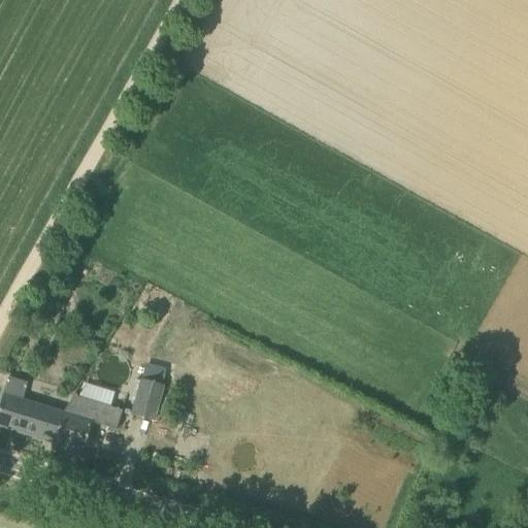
[(57,293),(51,305),(61,310),(67,298),(57,293)]
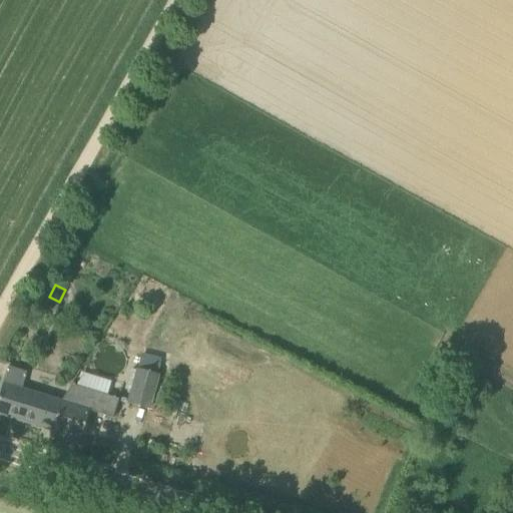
[(98,331),(92,321),(82,327),(88,338),(98,331)]
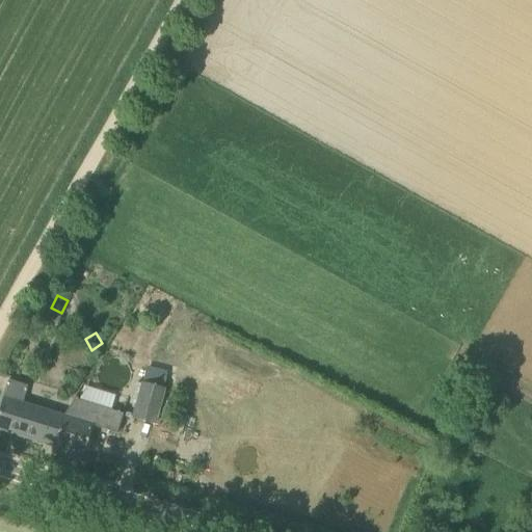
[(149,361),(142,384),(136,404),(132,420),(154,425),(164,389),(162,389),(168,366),(149,361)]
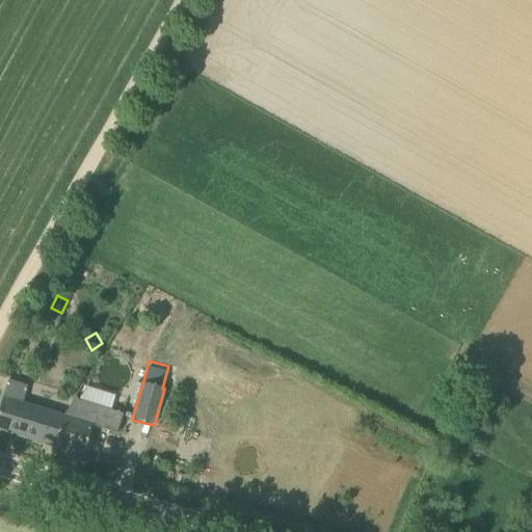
[(8,380),(3,397),(0,406),(0,429),(54,447),(63,416),(23,403),(28,387),(8,380)]
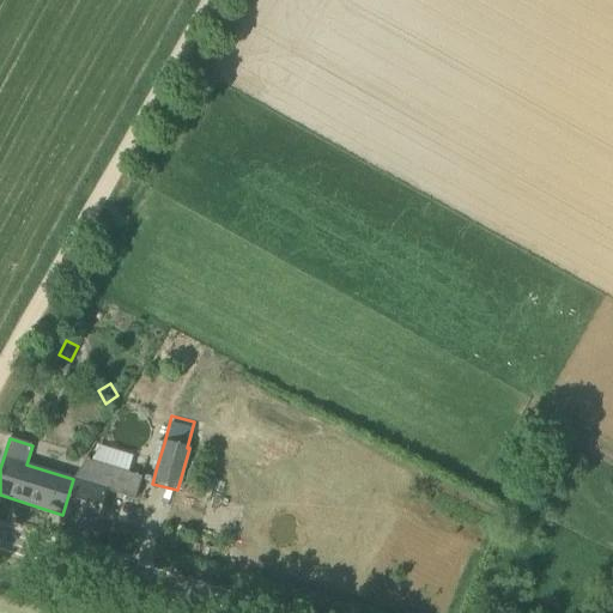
[(157,441),(151,465),(157,466),(164,443),(157,441)]
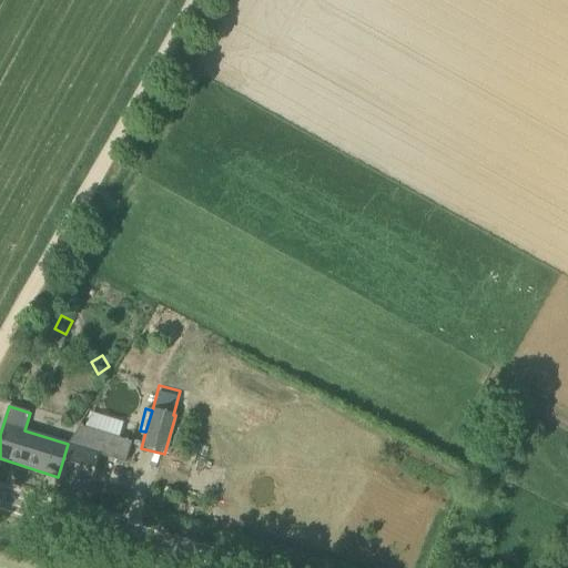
[(124,463),(129,447),(130,442),(78,427),(68,444),(58,477),(89,486),(99,454),(124,463)]
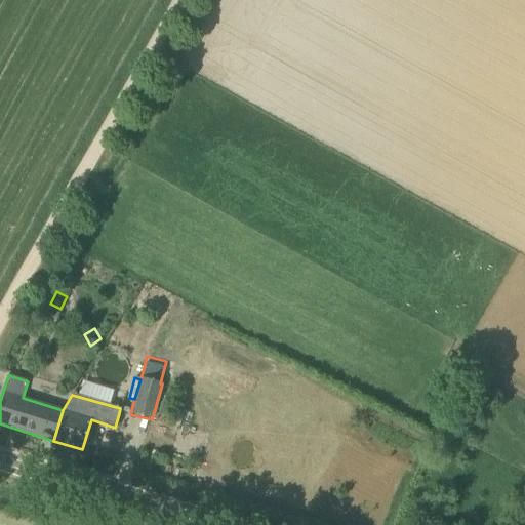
[(159,402),(156,413),(169,417),(173,405),(159,402)]
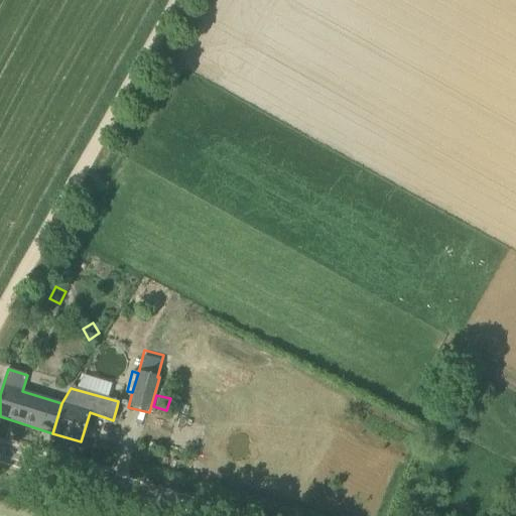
[(177,417),(181,404),(170,400),(166,414),(177,417)]
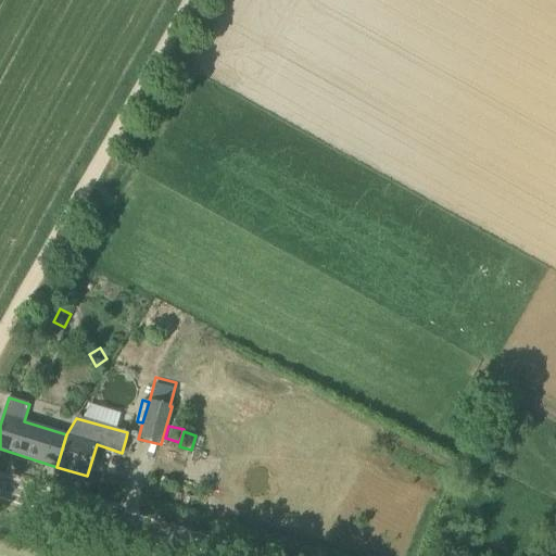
All buildings are outlined.
